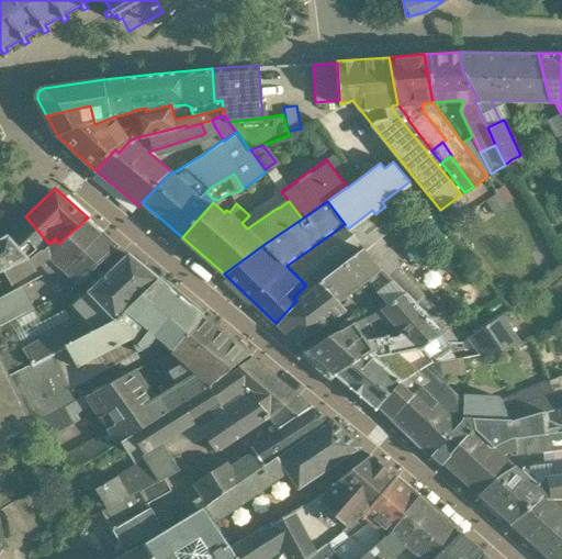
[(345,224),(287,266),(305,284),(305,286),(310,291),(319,282),(318,281),(363,247),(382,236),(391,230),(378,212),(375,214),(372,210),(348,228),(345,224)]
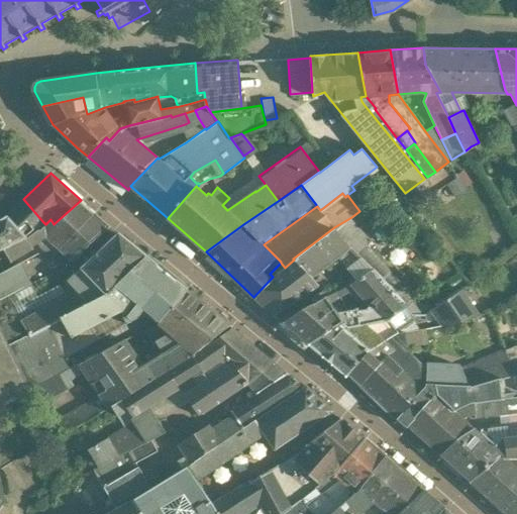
[(24,235),(42,221),(23,199),(7,215),(0,219),(0,249),(26,237),(24,235)]
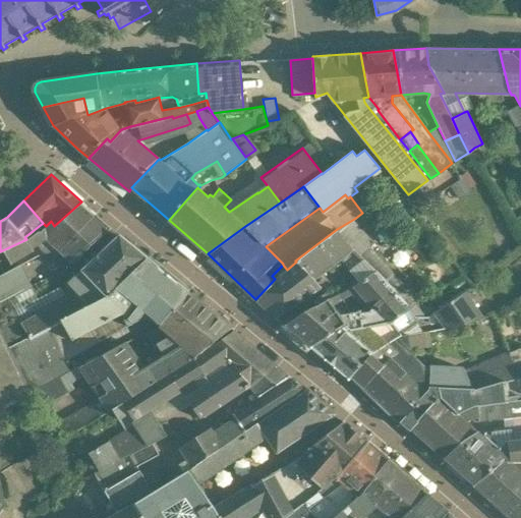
[(97,214),(81,202),(54,226),(51,221),(46,226),(41,231),(39,229),(26,239),(0,251),(0,253),(3,257),(7,255),(11,263),(32,251),(32,247),(39,243),(44,251),(56,253),(97,214)]
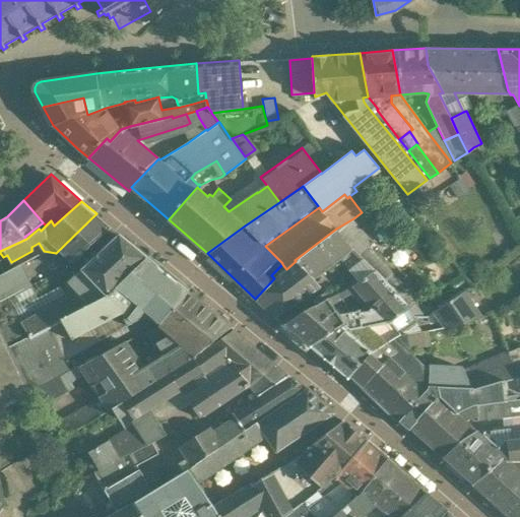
[(96,213),(56,253),(53,256),(65,269),(109,227),(96,213)]
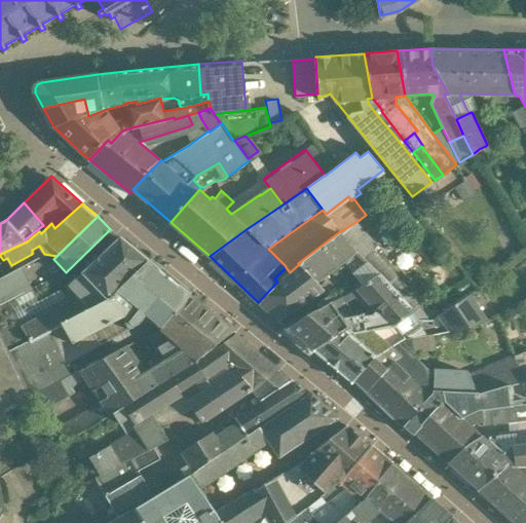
[(340,231),(345,238),(345,239),(355,250),(361,254),(378,271),(403,298),(413,310),(419,318),(428,319),(438,310),(434,306),(429,309),(373,247),(372,237),(358,221),(340,231)]
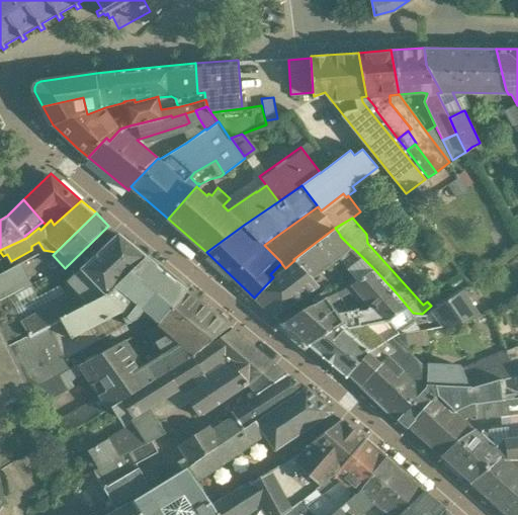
[(335,228),(293,259),(294,260),(285,268),(277,274),(256,298),(274,315),(278,319),(305,301),(303,296),(320,284),(312,276),(350,246),(340,236),(340,235),(335,228)]
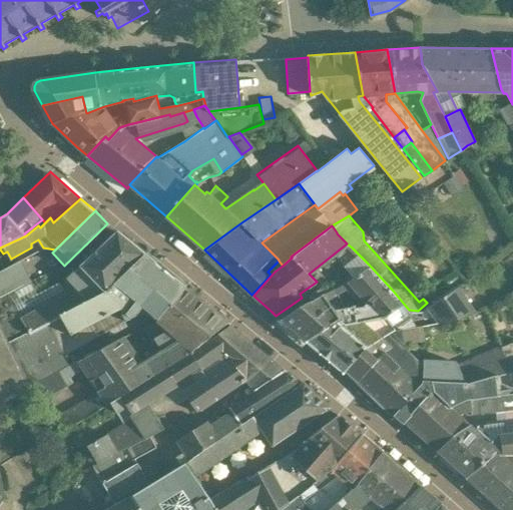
[(105,292),(145,253),(118,230),(66,278),(67,280),(62,285),(67,293),(22,317),(31,331),(60,315),(105,292)]
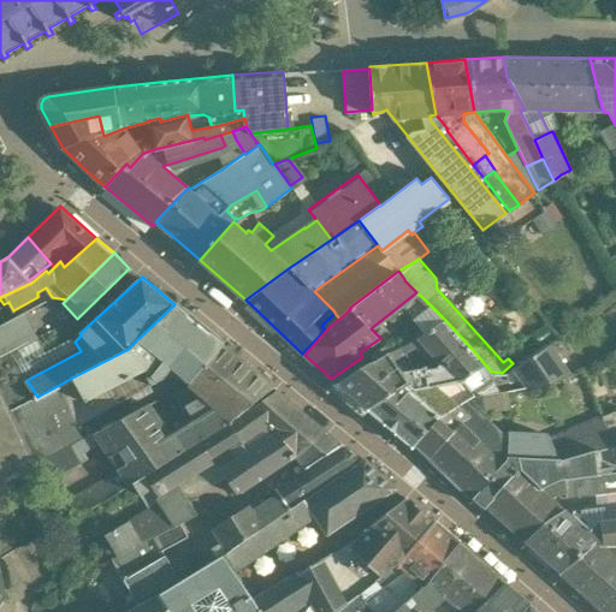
[(443,318),(422,297),(409,307),(408,310),(425,332),(443,318)]
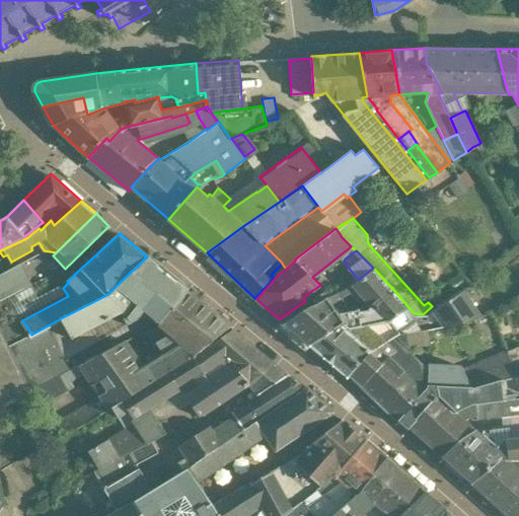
[(99,340),(138,317),(145,309),(159,322),(187,290),(147,256),(106,295),(61,318),(72,338),(74,337),(73,336),(91,325),(99,340)]
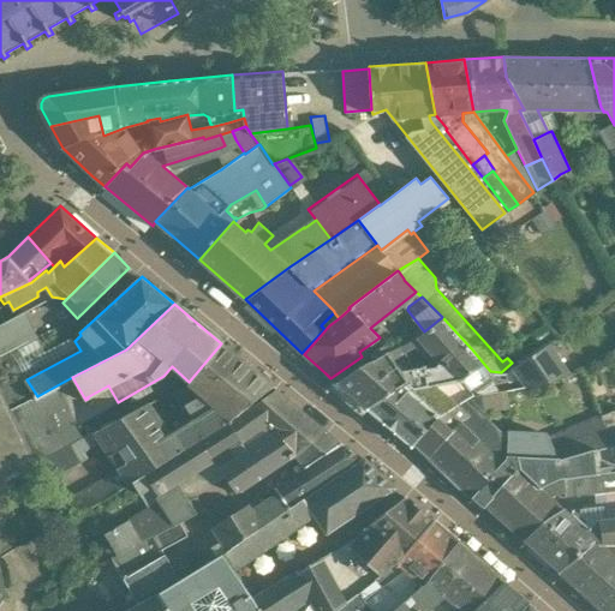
[(0,323),(0,353),(9,349),(37,335),(24,311),(0,323)]
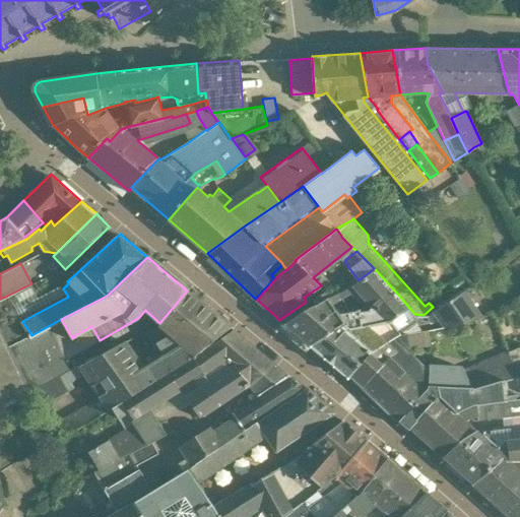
[(398,295),(374,268),(359,280),(352,284),(355,288),(374,309),(339,315),(344,322),(345,323),(344,324),(349,328),(365,325),(389,320),(390,319),(404,310),(408,307),(398,295)]
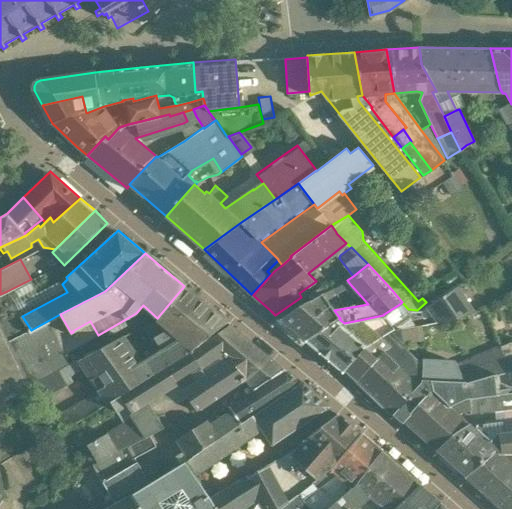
[(346,279),(337,284),(341,289),(350,284),(347,280),(346,279)]
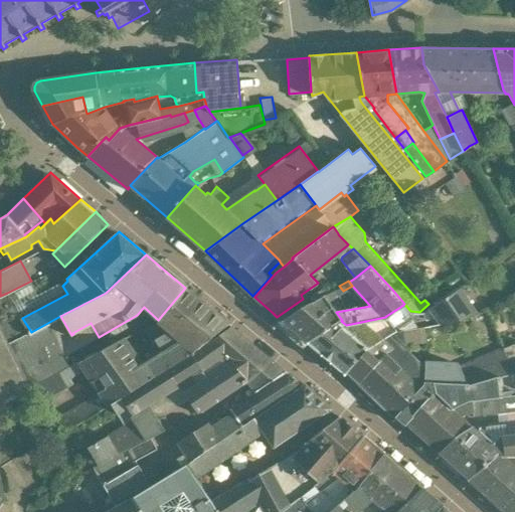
[(460,287),(430,307),(440,323),(464,319),(477,312),(460,287)]
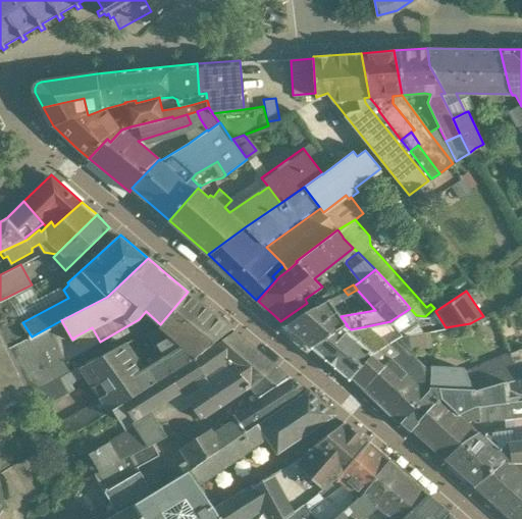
[(195,357),(213,344),(212,342),(231,327),(188,292),(160,324),(159,325),(171,336),(153,347),(161,360),(145,369),(115,387),(100,398),(101,399),(109,410),(112,408),(195,357)]
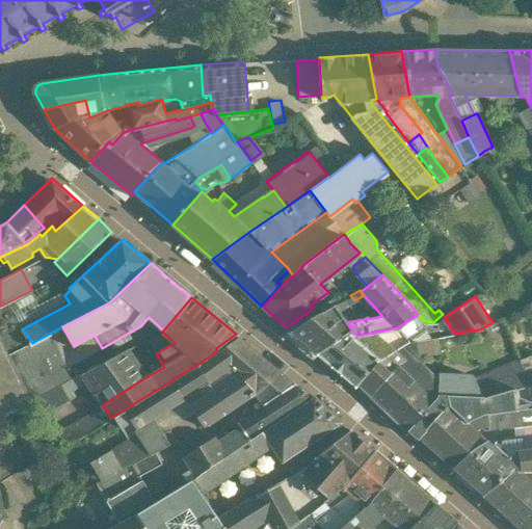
[(331,298),(315,308),(313,309),(286,327),(291,331),(317,353),(347,334),(352,332),(353,331),(352,329),(347,322),(331,298)]
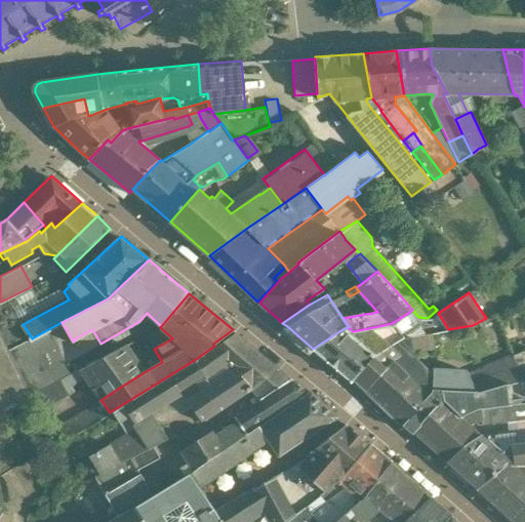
[(0,302),(0,333),(8,351),(32,338),(23,324),(7,298),(0,302)]
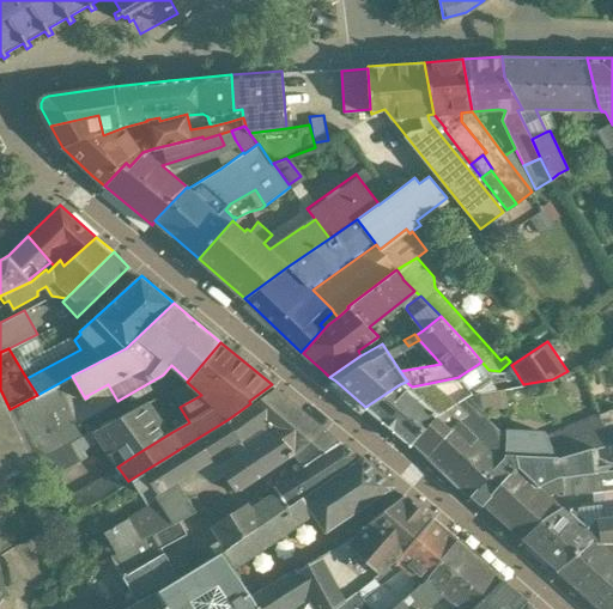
[(481,361),(477,365),(484,373),(489,370),(481,361)]
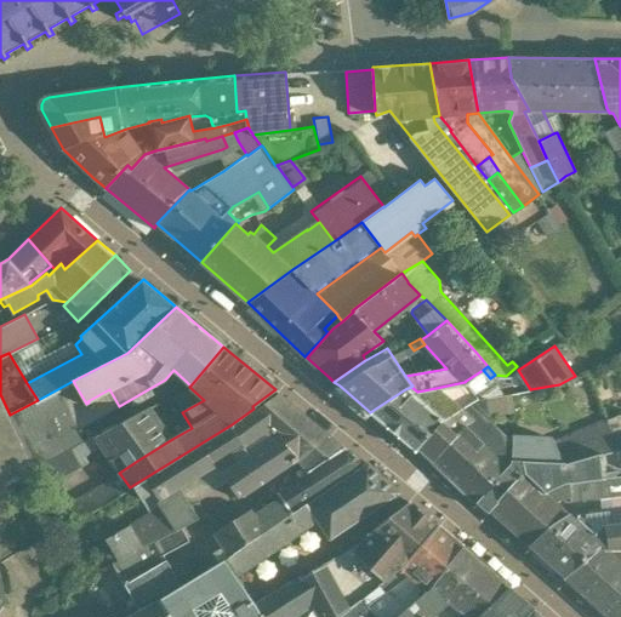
[(599,382),(593,367),(587,370),(593,384),(599,382)]
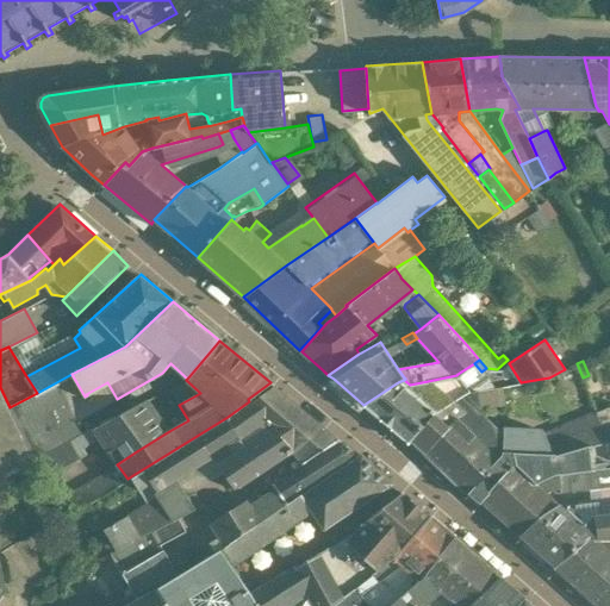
[(22,432),(36,461),(47,454),(85,432),(78,419),(117,399),(107,382),(86,394),(87,395),(85,397),(72,374),(37,393),(10,407),(22,432)]
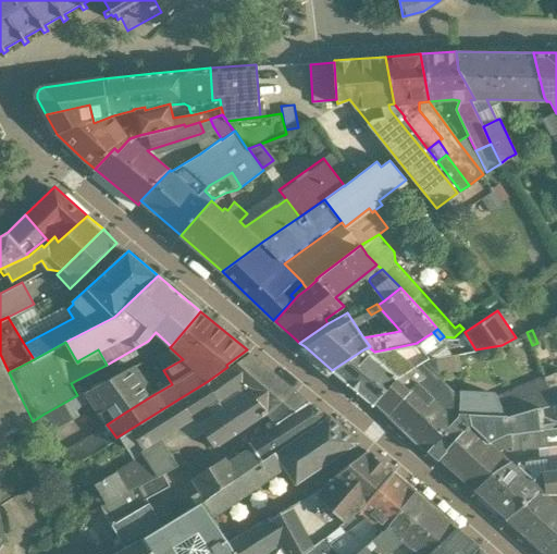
[(396,354),(411,368),(429,357),(418,342),(417,343),(391,348),(396,354)]
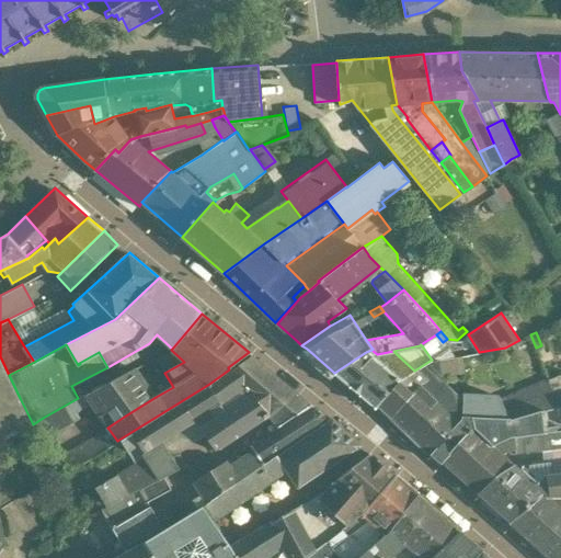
[(184,362),(171,350),(156,356),(164,373),(184,362)]
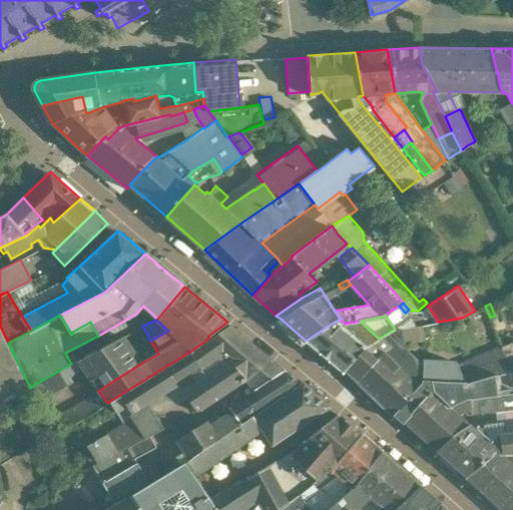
[(335,322),(306,341),(343,373),(346,370),(365,348),(350,335),(365,326),(360,321),(345,324),(340,320),(335,322)]
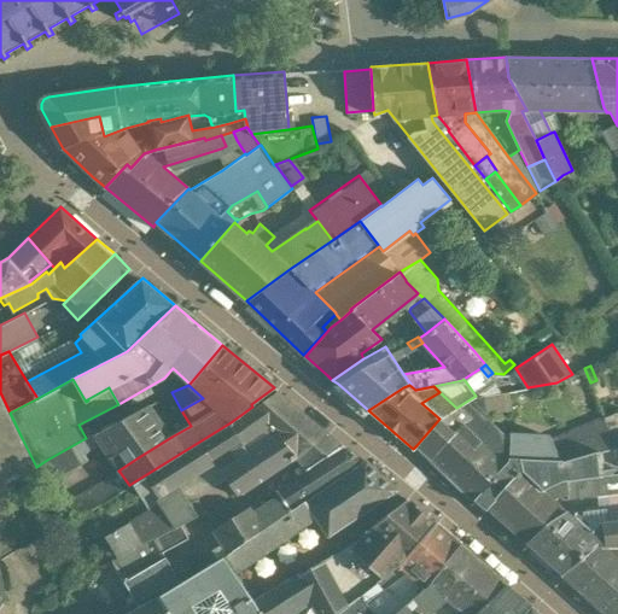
[(483,395),(485,411),(512,407),(509,390),(483,395)]
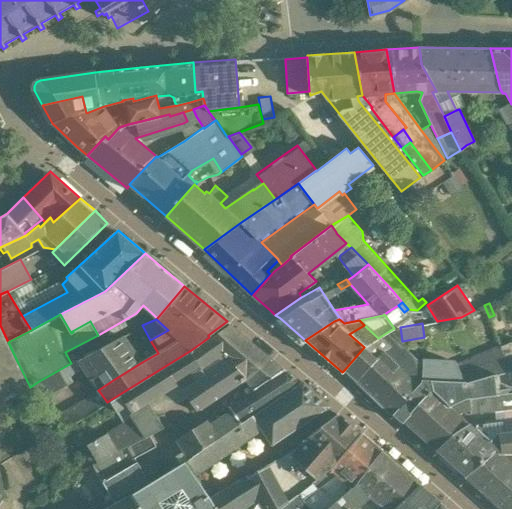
[(201,408),(245,378),(273,359),(230,324),(209,339),(209,337),(191,350),(110,400),(117,410),(126,403),(131,411),(131,412),(147,402),(179,383),(176,380),(191,370),(197,380),(182,389),(196,410),(201,408)]
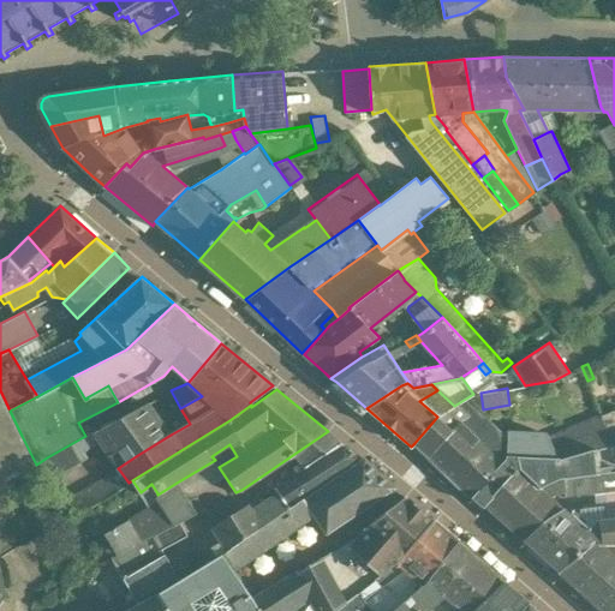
[(0,600),(6,593),(0,564),(0,540),(11,525),(7,480),(3,447),(22,436),(10,411),(0,390),(0,600)]
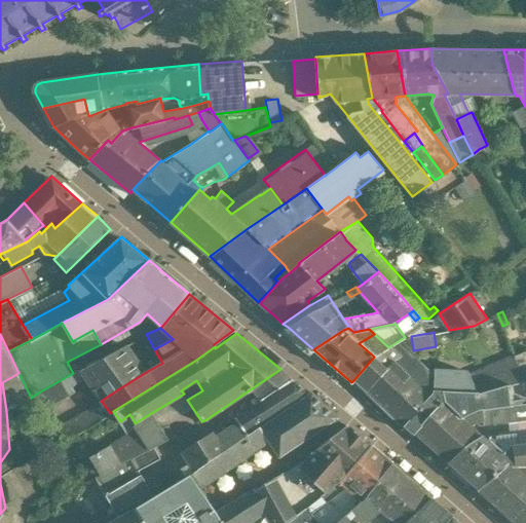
[(154,349),(146,334),(126,344),(146,372),(162,363),(154,349)]
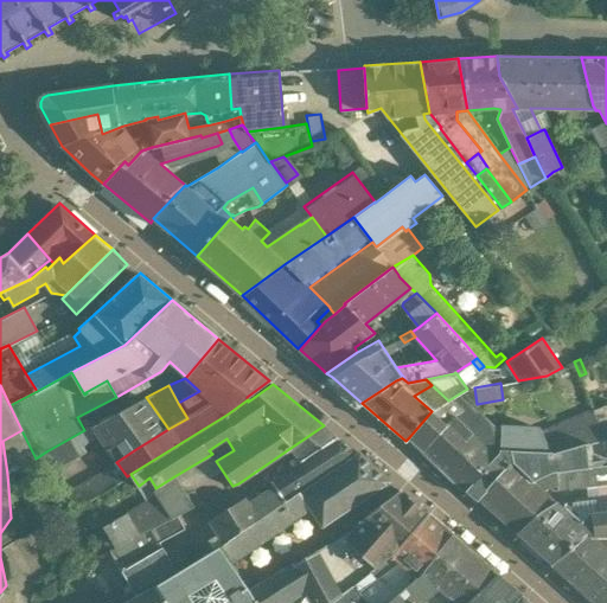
[(448,401),(432,385),(414,396),(432,411),(448,401)]
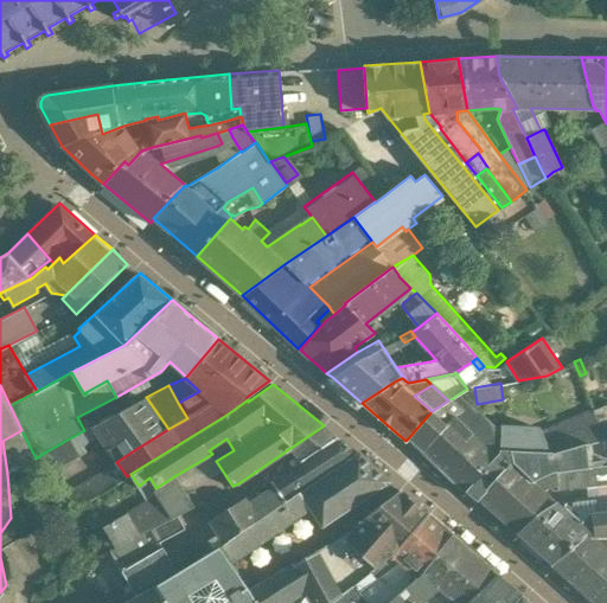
[(474,387),(467,389),(448,401),(432,411),(446,424),(453,415),(453,416),(464,409),(471,415),(462,424),(466,428),(478,415),(497,434),(500,431),(478,409),(477,404),(474,387)]
